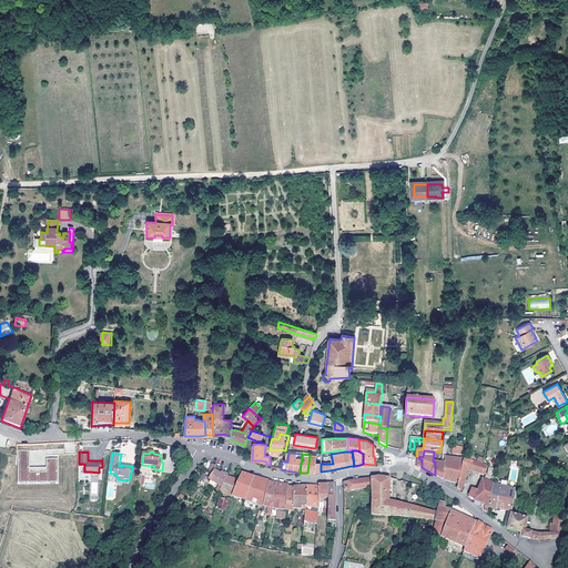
[(310,455),(307,473),(312,474),(314,474),(321,472),(321,464),(316,463),(317,455),(310,455)]
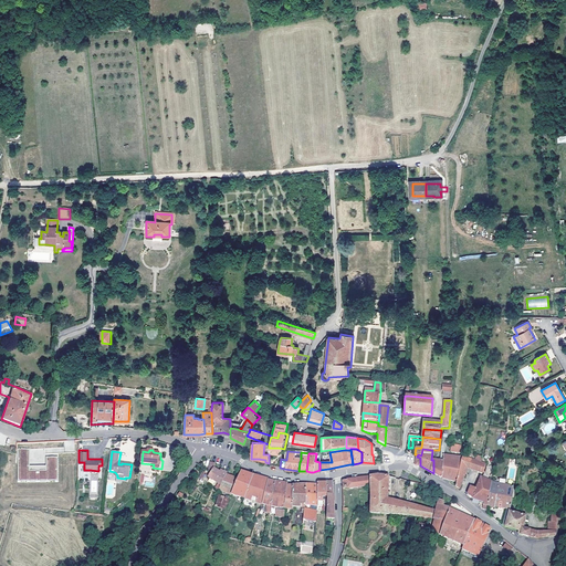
[(442,479),(443,456),(441,456),(441,460),(433,460),(433,473),(438,477),(442,479)]
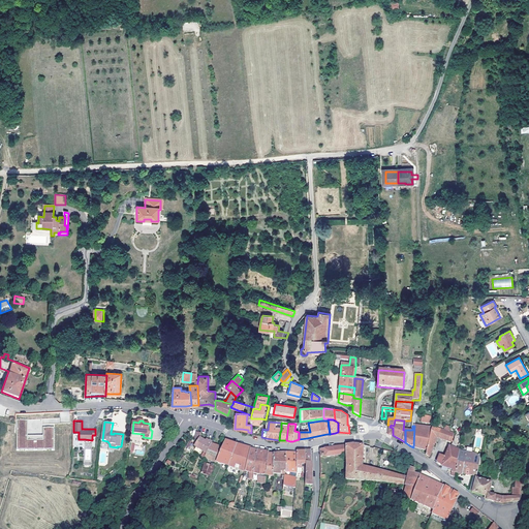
[(427,450),(432,427),(414,426),(413,447),(419,448),(427,450)]
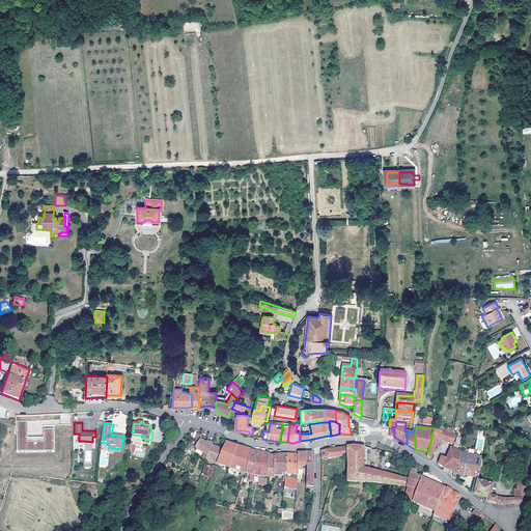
[(54,450),(54,428),(43,428),(43,436),(20,436),(20,440),(17,440),(17,450),(54,450)]
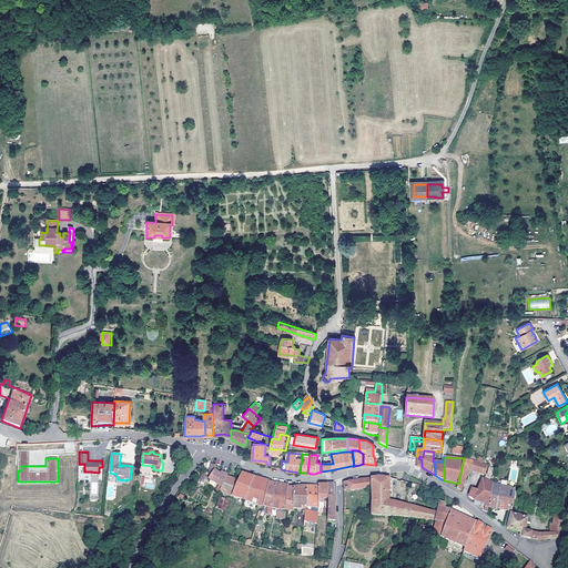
[(474,462),(465,458),(464,458),(458,484),(457,488),(462,492),(470,470),(472,470),(474,462)]
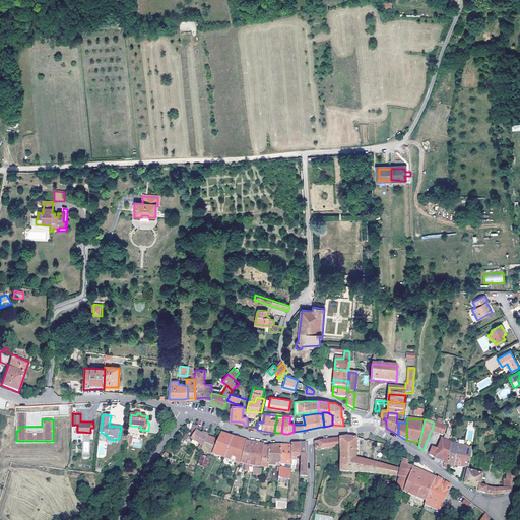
[(434,423),(432,431),(439,433),(441,434),(444,435),(446,427),(444,426),(442,425),(437,424),(434,423)]
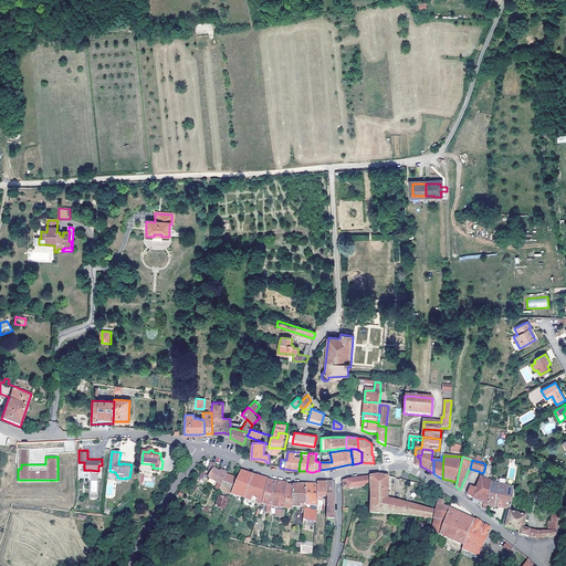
[(208,478),(221,485),(227,475),(228,474),(223,472),(222,474),(213,469),(216,464),(210,462),(208,471),(211,473),(208,478)]
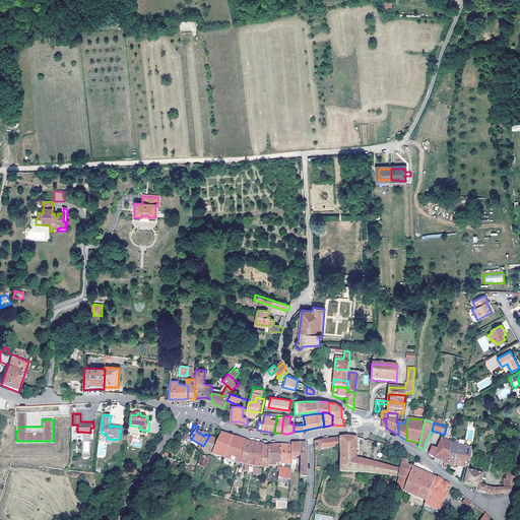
[(140,430),(141,427),(130,426),(129,435),(131,436),(140,437),(140,430)]
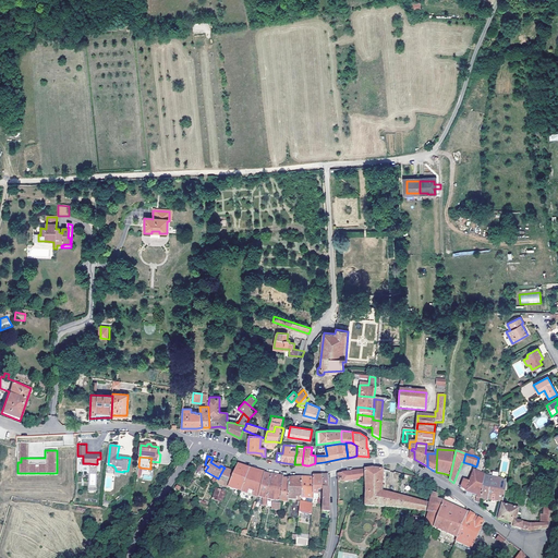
[(218,478),(216,484),(241,492),(249,469),(243,466),(238,465),(235,472),(223,469),(218,478)]
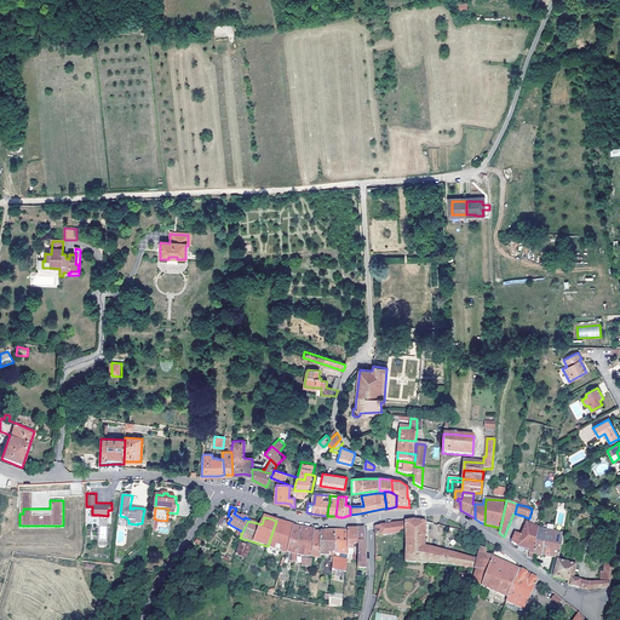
[(282,522),(276,521),(268,546),(287,554),(293,527),(293,524),(282,522)]
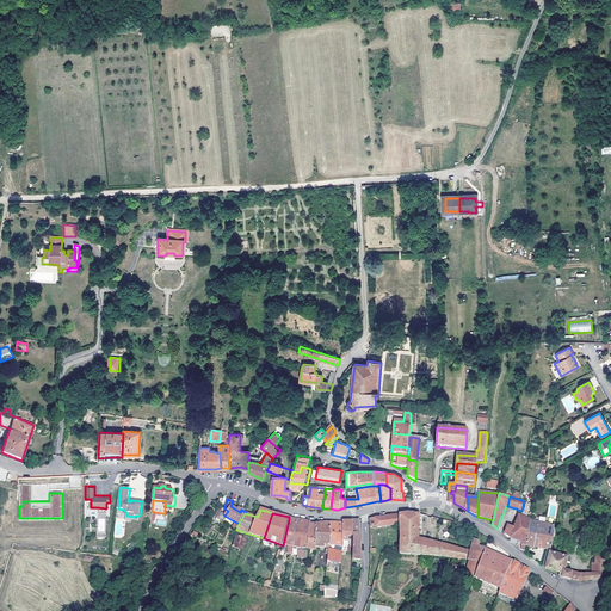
[(400,524),(400,555),(437,557),(455,560),(454,563),(457,565),(458,560),(466,561),(468,551),(419,539),(420,514),(407,513),(370,519),(370,529),(400,524)]
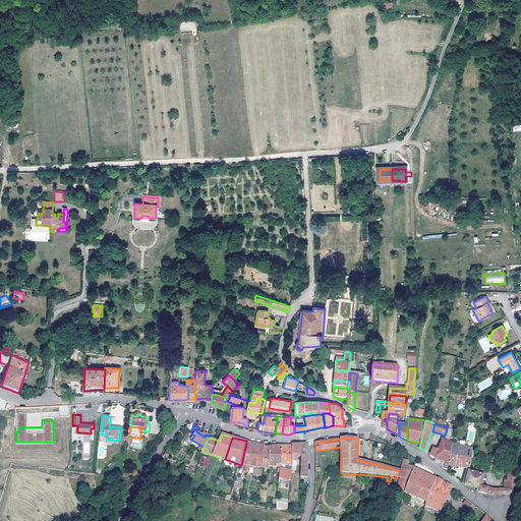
[(429,456),(435,459),(442,461),(448,442),(443,440),(439,450),(433,448),(429,456)]
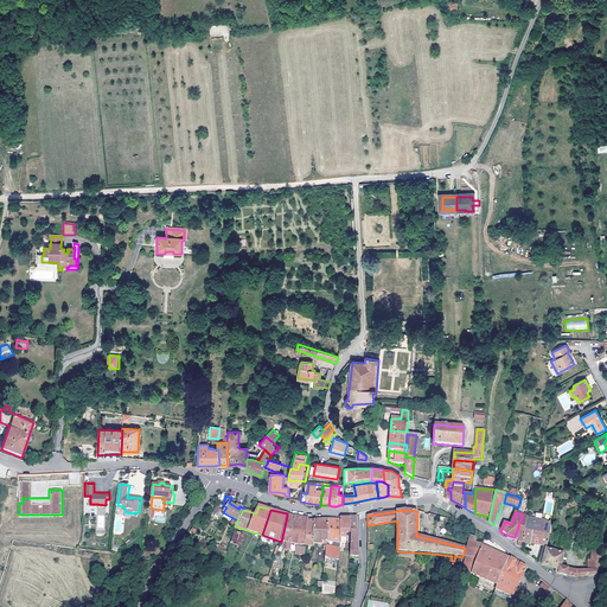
[(528,518),(528,517),(522,515),(515,537),(519,540),(518,544),(518,547),(522,548),(522,542),(528,518)]
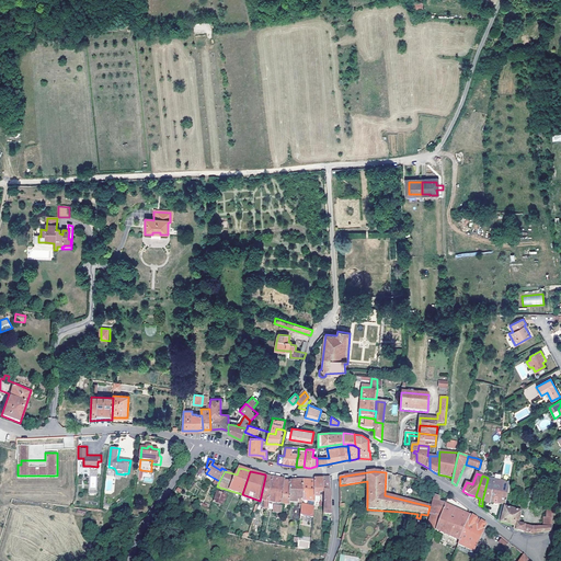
[(265,477),(260,501),(264,502),(264,508),(267,508),(268,503),(273,478),(267,477),(265,477)]
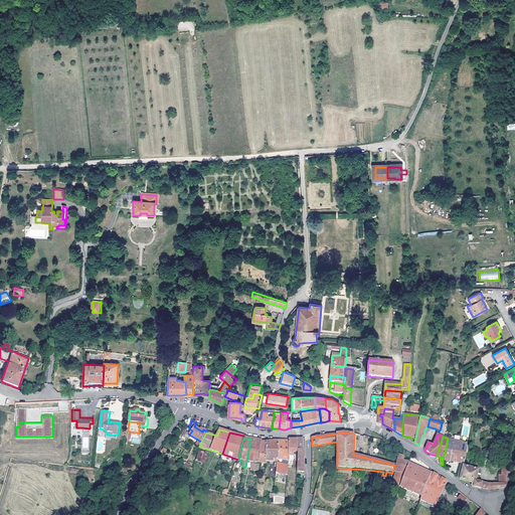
[(255,439),(250,439),(246,462),(259,463),(261,443),(261,440),(255,439)]
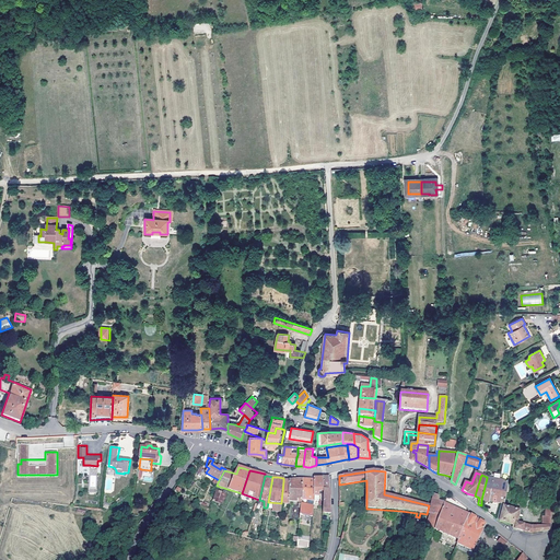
[(314,478),(314,479),(314,500),(314,505),(318,505),(318,497),(319,497),(319,494),(324,494),(324,477),(318,477),(314,478)]
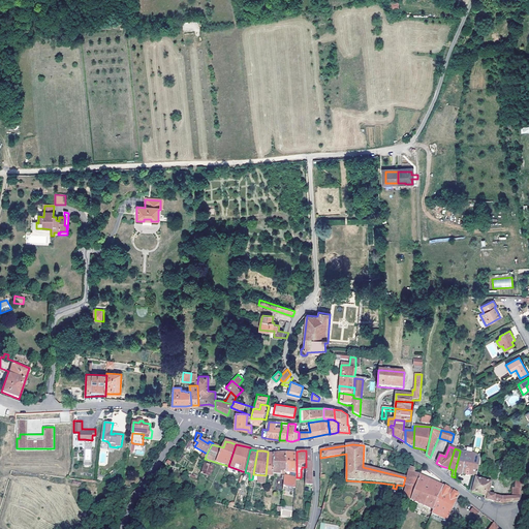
[(474,476),(476,476),(477,476),(478,468),(480,455),(460,452),(455,472),(462,475),(463,474),(474,476)]
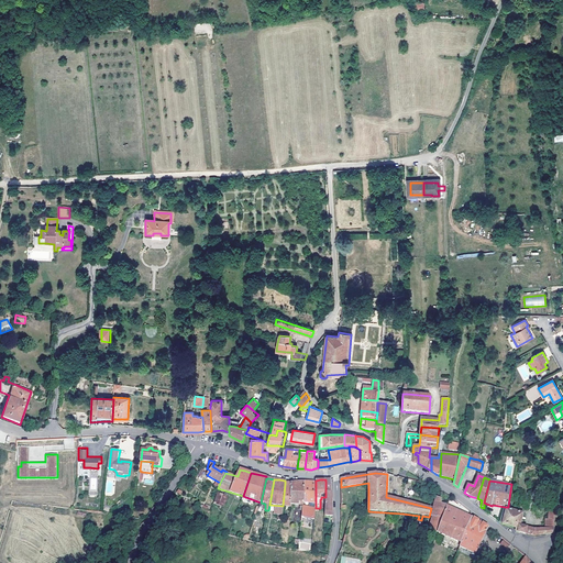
[(291,483),(290,505),(304,505),(305,503),(305,482),(297,483),(291,483)]
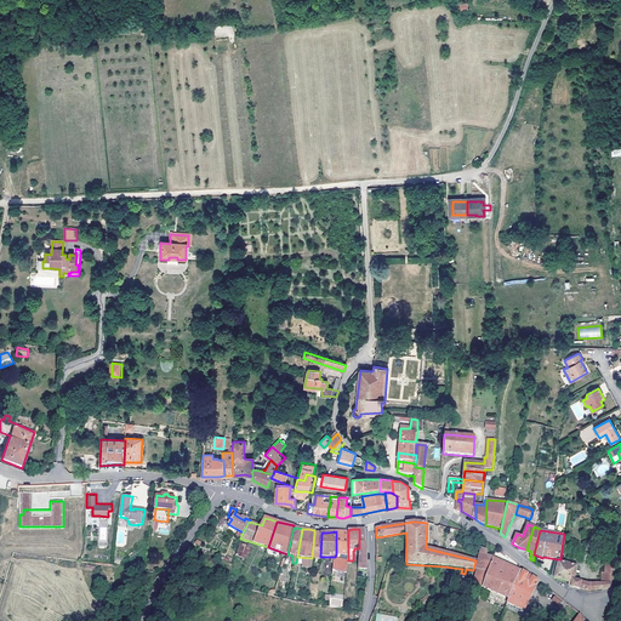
[(336,531),(336,554),(348,554),(348,531),(341,531),(336,531)]
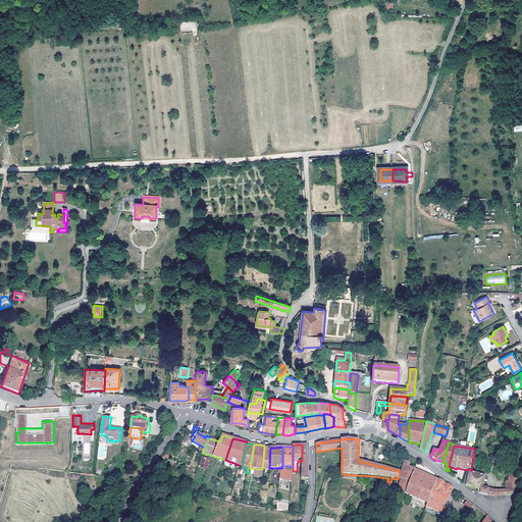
[(202,458),(199,468),(208,471),(211,461),(202,458)]
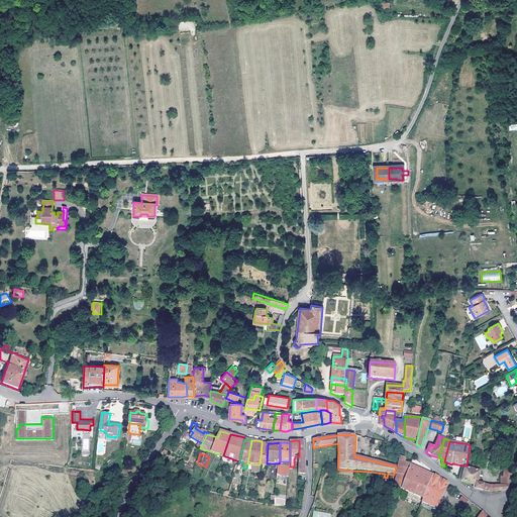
[(406,478),(410,466),(411,464),(405,462),(406,459),(401,456),(396,475),(397,475),(406,478)]
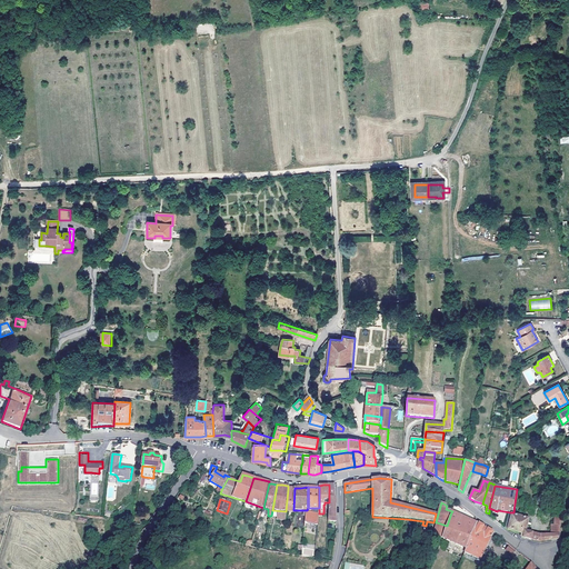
[(307,511),(305,523),(318,526),(319,513),(308,511),(307,511)]
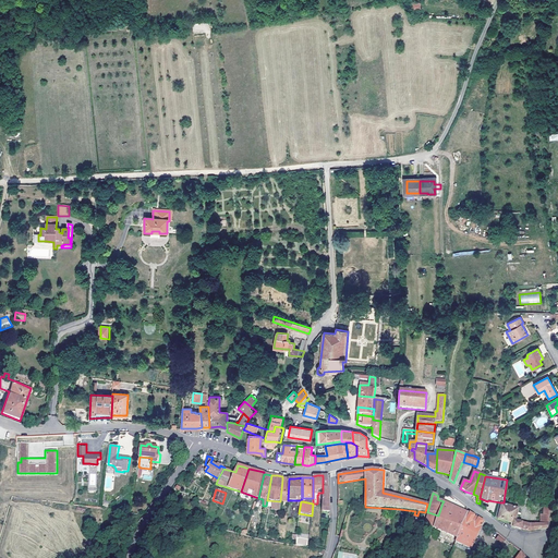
[(455,508),(443,502),(438,516),(434,529),(458,538),(468,513),(455,508)]
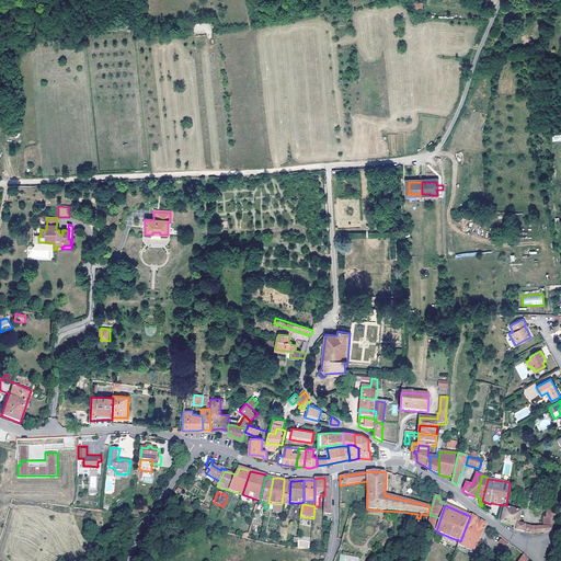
[(552,518),(553,507),(547,505),(547,518),(544,518),(544,528),(535,528),(518,525),(522,512),(504,507),(501,523),(515,527),(514,530),(524,533),(534,535),(553,530),(552,525),(552,518)]
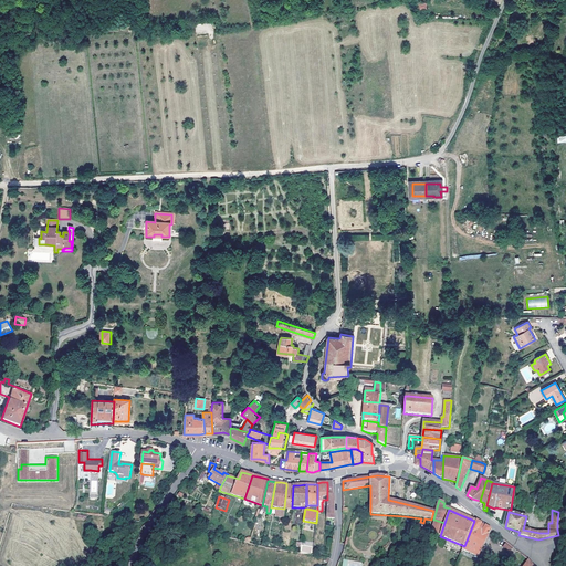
[(283,520),(284,512),(278,511),(275,519),(283,520)]
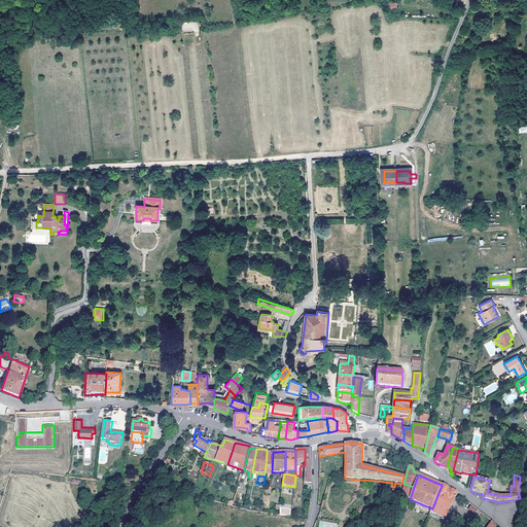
[(405,484),(401,497),(410,499),(414,487),(405,484)]
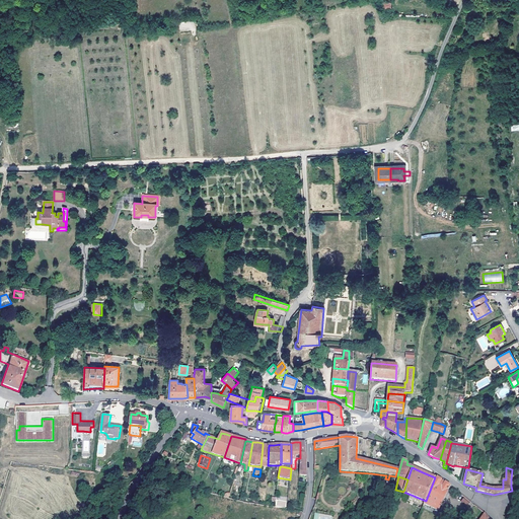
[(426,501),(424,505),(439,511),(451,486),(441,480),(435,477),(426,501)]
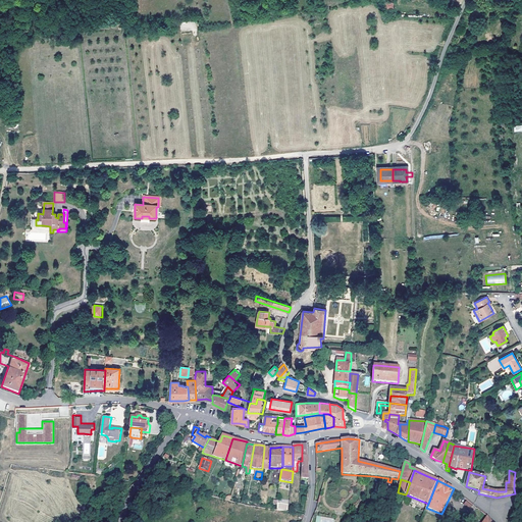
[(469,509),(473,505),(467,500),(463,505),(469,509)]
